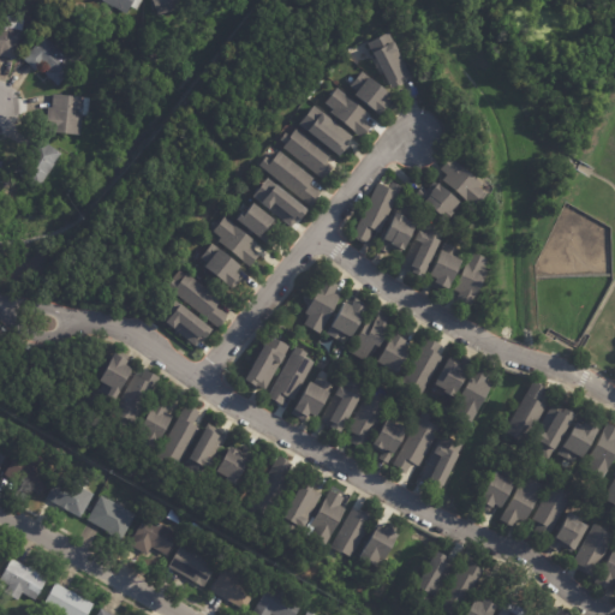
[(142,0),(137,10),(131,6),(126,13),(102,0),(142,0)]
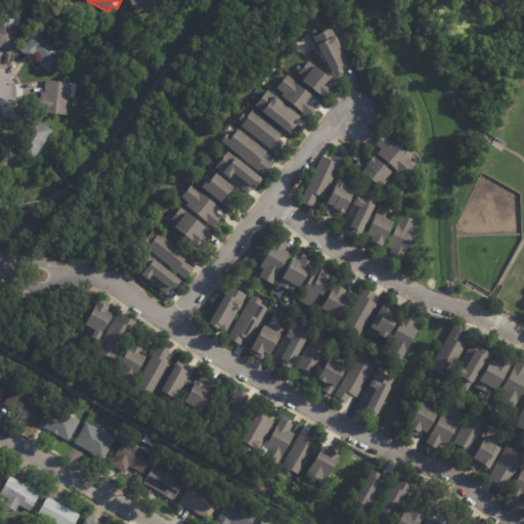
[(168,0),(149,7),(135,13),(130,0),(168,0)]
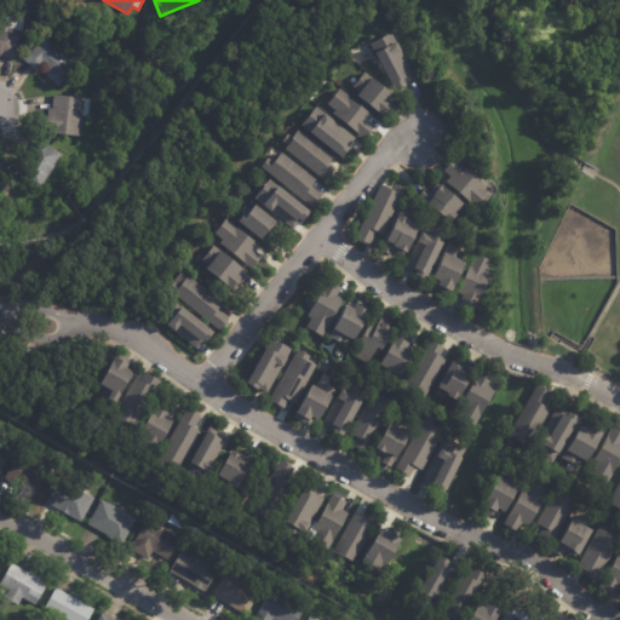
[(12,58),(0,55),(0,27),(4,28),(7,16),(24,18),(17,59),(12,58)]
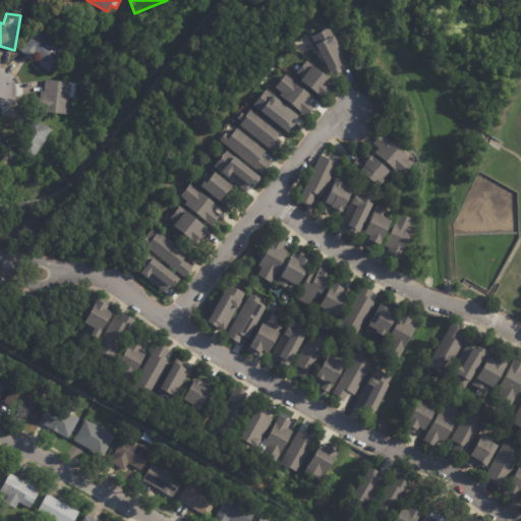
[(22,26),(27,17),(34,20),(29,30),(22,26)]
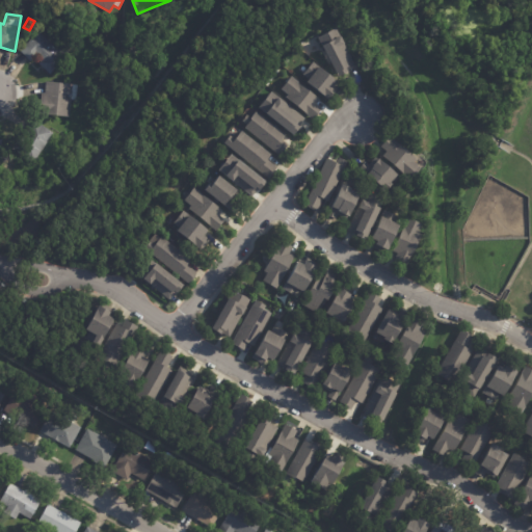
[(353,65),(348,69),(348,70),(339,75),(325,50),(324,50),(317,36),(336,27),(340,34),(341,34),(345,42),(343,43),(354,65),(353,65)]
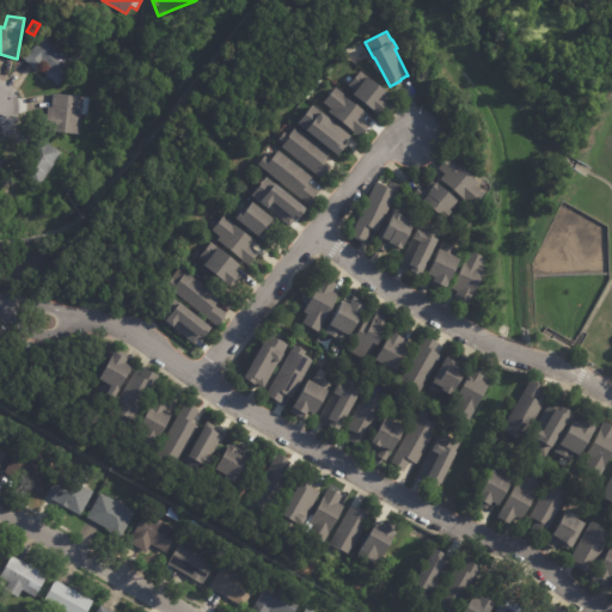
[(50,41),(67,57),(73,51),(81,60),(57,85),(44,73),(48,69),(41,63),(35,69),(23,59),(44,35),(50,41)]
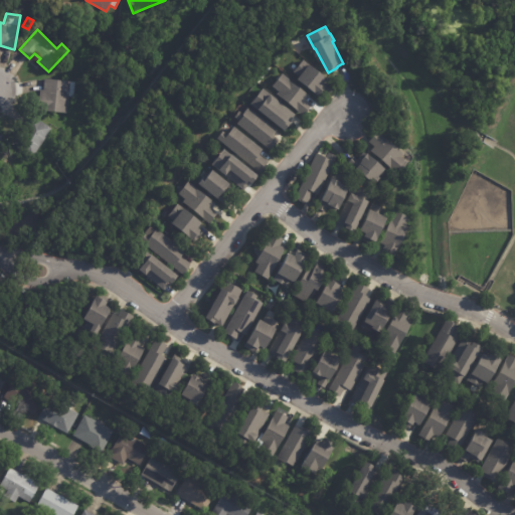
[(309,64),(326,78),(322,84),(325,87),(324,88),(326,90),(320,98),(297,79),(299,77),(293,72),(301,61),(307,66),(309,64)]
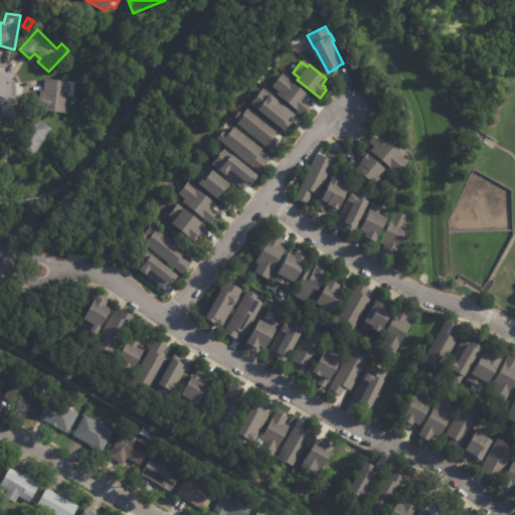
[(309,97),(306,101),(312,106),(304,116),(278,95),(280,92),(273,86),(283,74),(310,96),(309,97)]
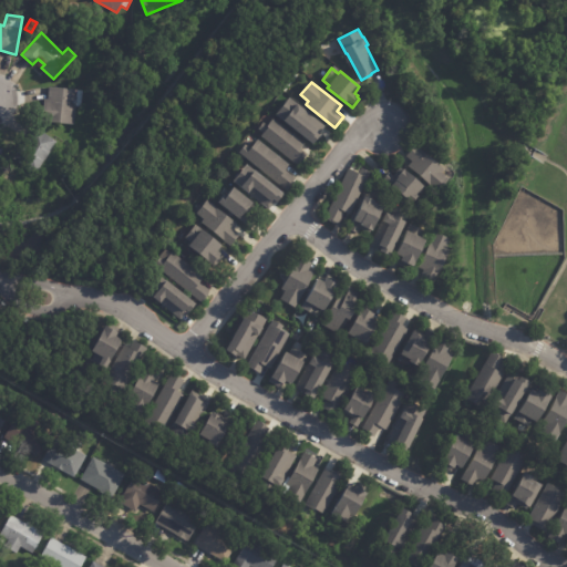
[(78,91),(74,124),(42,120),(44,99),(48,99),(49,86),(78,90),(78,91)]
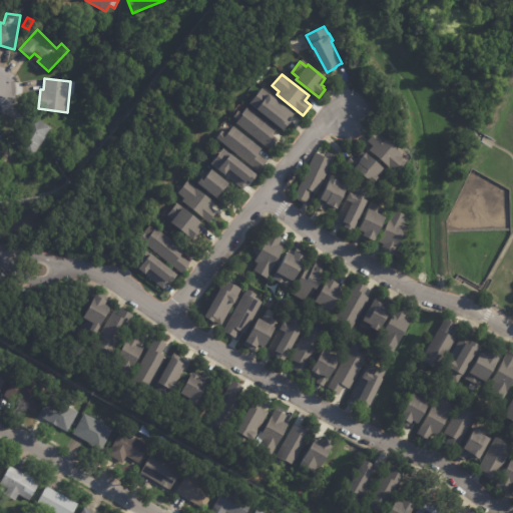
[(292,113),(293,115),(288,121),(290,122),(283,131),(249,104),(262,89),(269,94),(270,93),(277,98),(276,100),(292,113)]
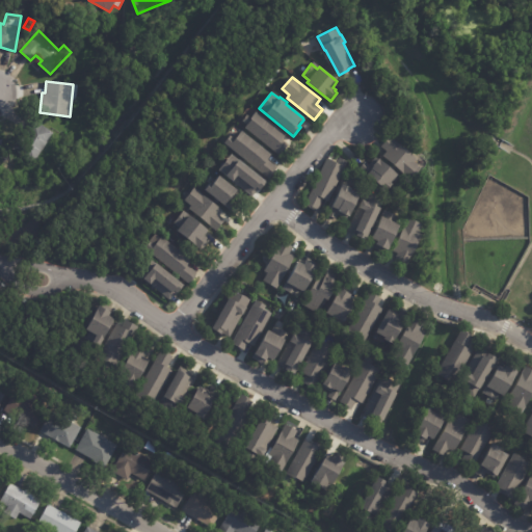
[(286,135),(282,139),(289,144),(280,156),(244,127),(257,111),(286,135)]
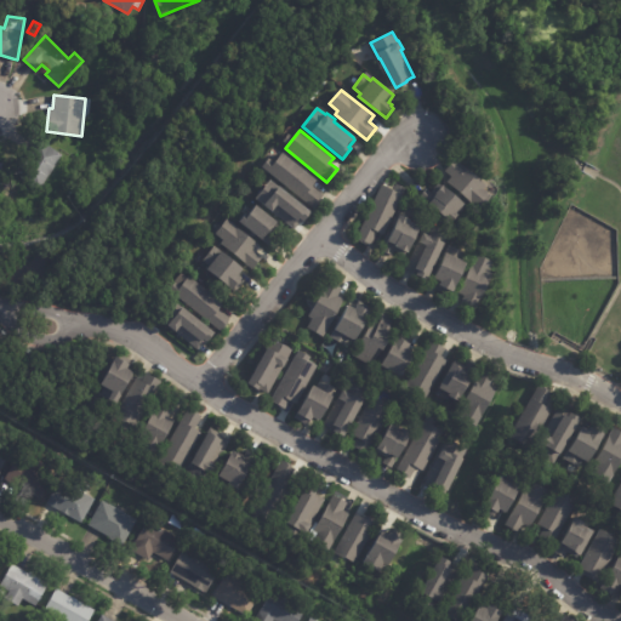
[(51,147),(62,153),(40,189),(13,174),(20,164),(23,166),(40,140),(51,147)]
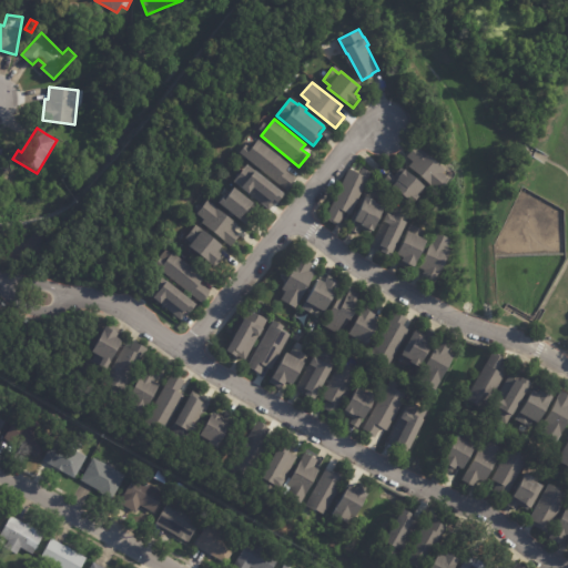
[(288,165),(285,171),(295,179),(293,181),(294,183),(287,191),(240,152),(245,144),(251,148),(257,140),(290,165),(288,165)]
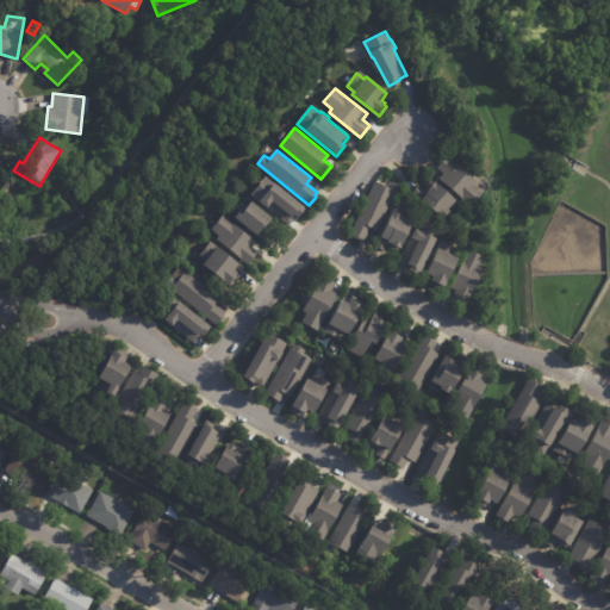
[(431,170),(470,205),(483,191),(444,156),(431,170)]
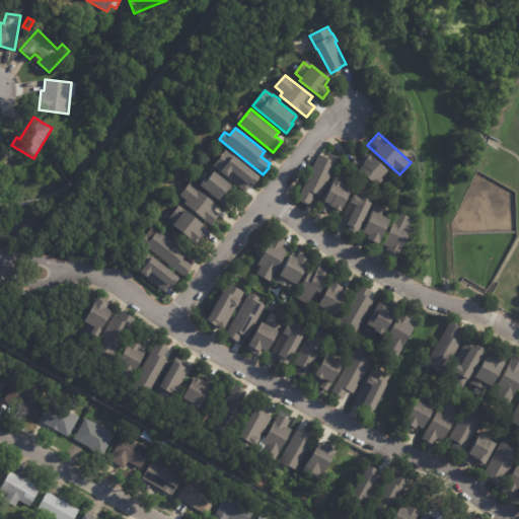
[(253,184),(252,187),(250,186),(245,192),(215,164),(228,148),(261,176),(253,184)]
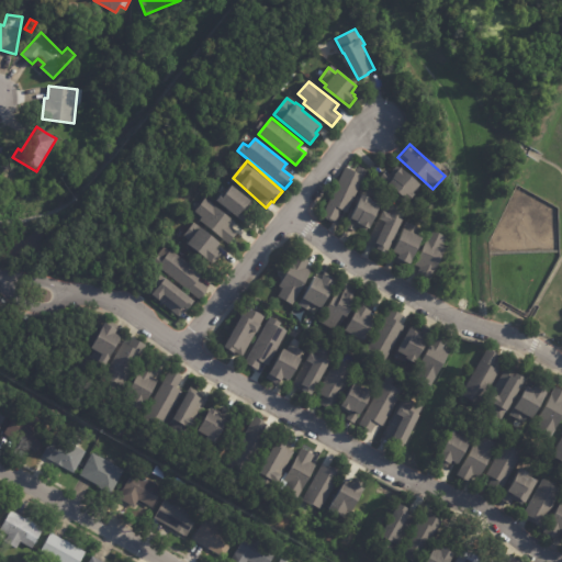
[(416,190),(415,191),(416,192),(409,201),(381,177),(386,170),(394,177),(396,175),(395,173),(402,166),(422,182),(416,190)]
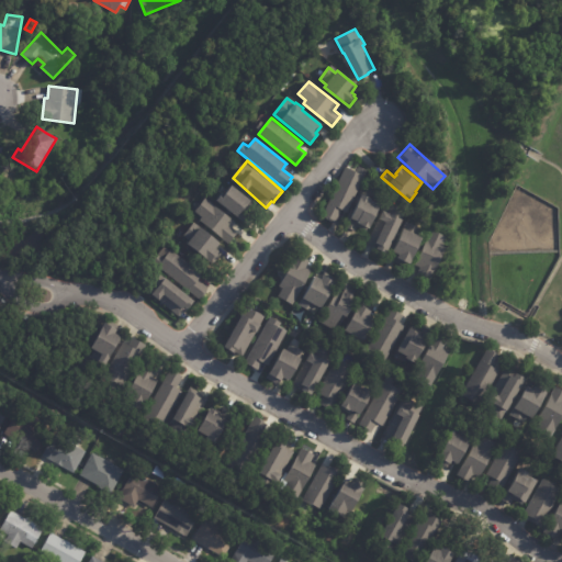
[(345,212),(341,211),(335,224),(322,217),(346,168),(356,173),(358,167),(368,171),(347,213),(345,212)]
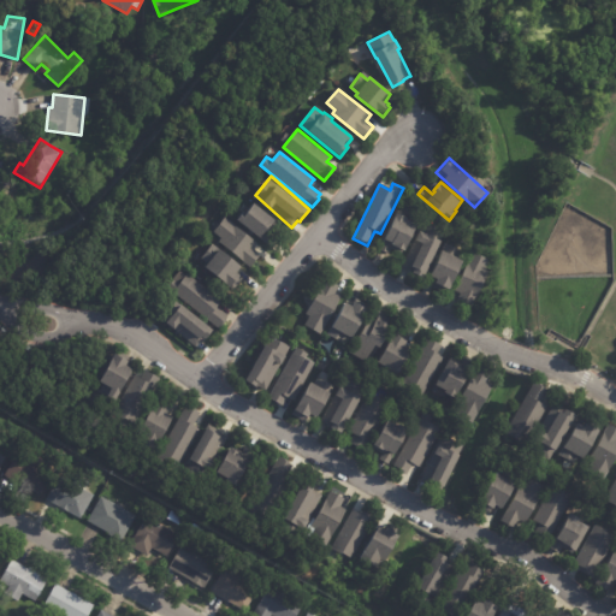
[(266,231),(260,238),(237,219),(244,212),(246,213),(254,203),(274,220),(266,231)]
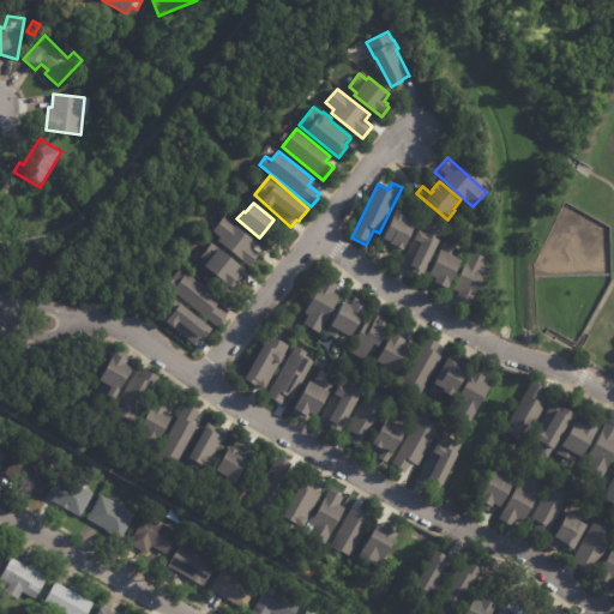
[(411,222),(391,214),(378,247),(398,256),(411,222)]
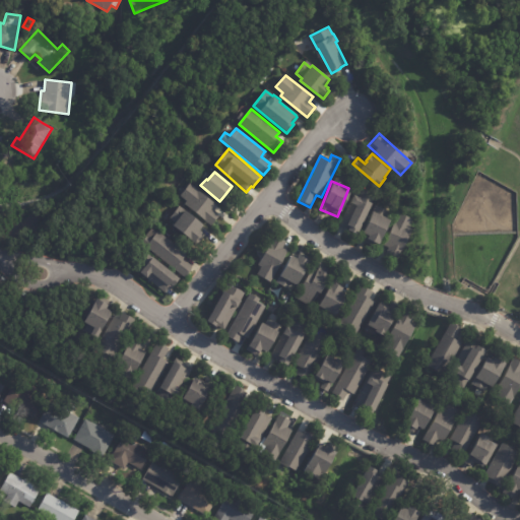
[(216,206),(213,210),(219,215),(210,225),(184,203),(186,201),(180,196),(190,183),(217,205),(216,206)]
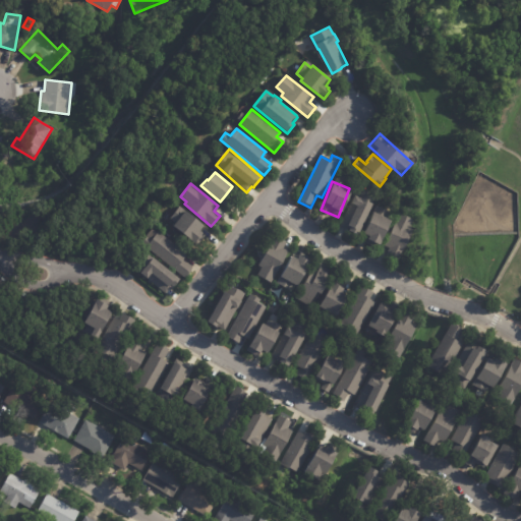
[(338,226),(356,234),(373,195),(355,188),(338,226)]
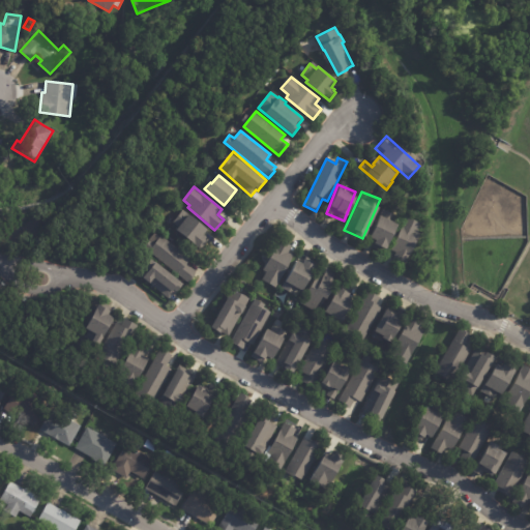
[(206,231),(203,235),(205,237),(198,247),(176,230),(178,228),(173,223),(182,210),(207,230),(206,231)]
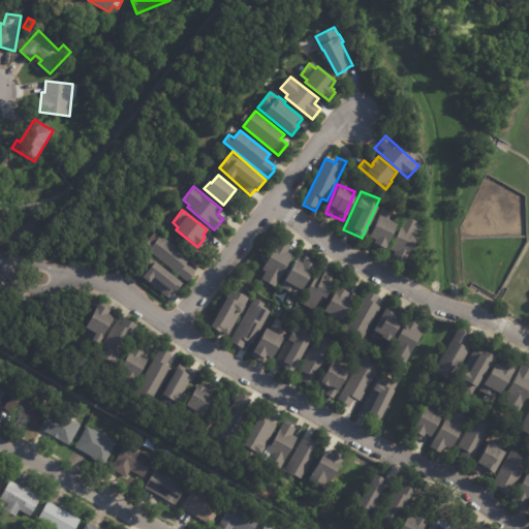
[(386,213),(394,216),(391,221),(396,223),(384,249),(383,248),(381,253),(369,247),(371,243),(372,244),(374,240),(369,237),(378,215),(381,216),(383,211),(386,213)]
